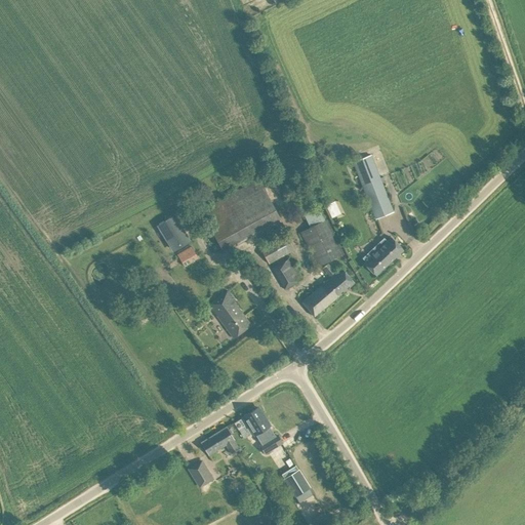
[(372,209),(376,218),(393,211),(389,202),(370,155),(354,161),(372,209)]
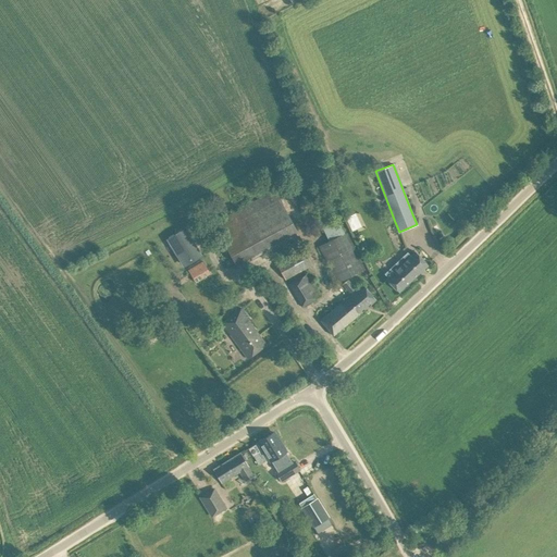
[(275,189),(238,210),(256,242),(293,222),(275,189)]
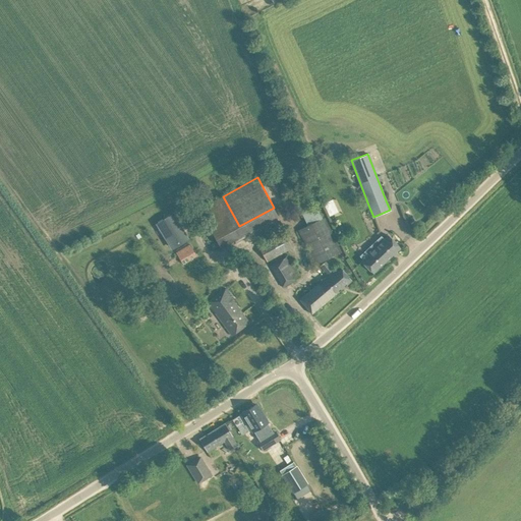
[(223,196),(199,209),(221,248),(244,236),(244,235),(239,226),(223,196)]
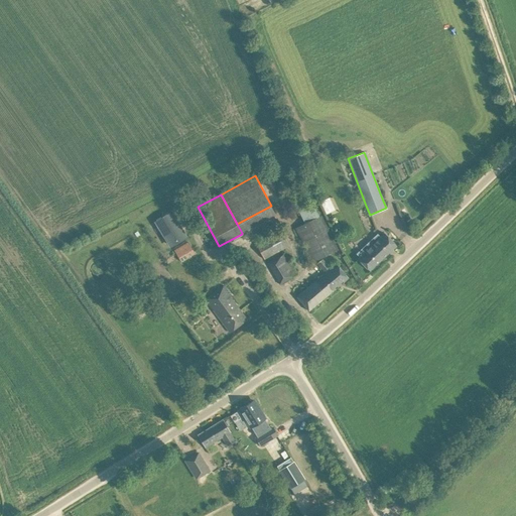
[(327,213),(336,209),(330,196),(320,200),(327,213)]
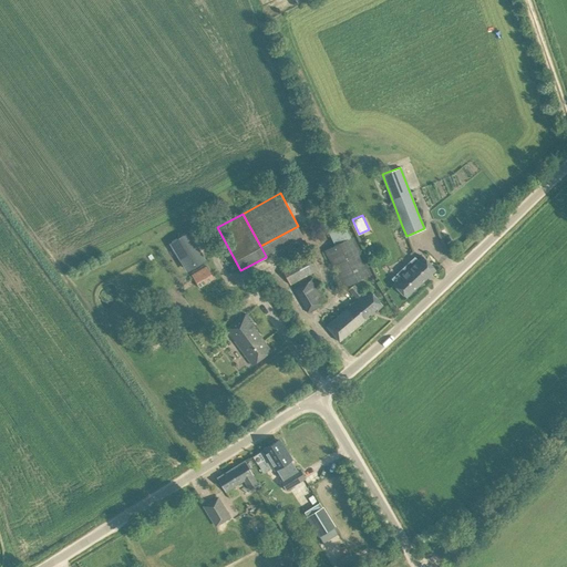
[(173,241),(168,245),(186,272),(205,261),(205,260),(187,233),(173,241)]
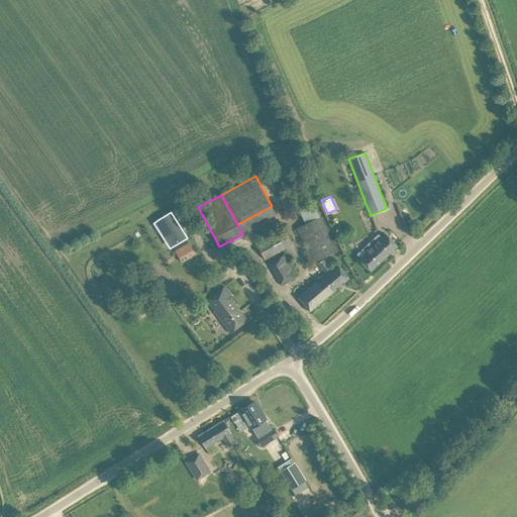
[(338,249),(322,216),(296,228),(313,263),(338,249)]
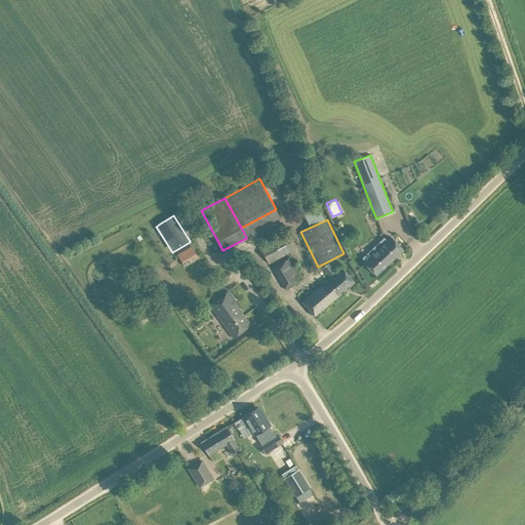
[(260,248),(269,264),(294,249),(286,234),(260,248)]
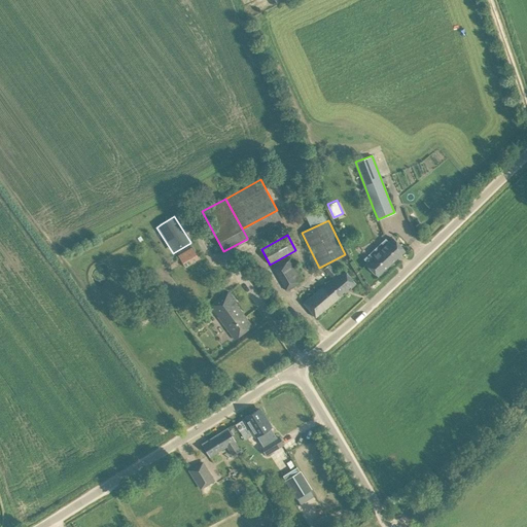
[(366,265),(378,276),(405,250),(393,238),(366,265)]
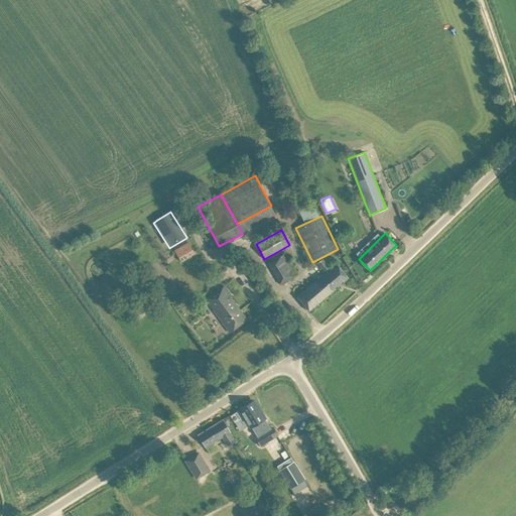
[(173,249),(181,262),(196,254),(187,240),(173,249)]
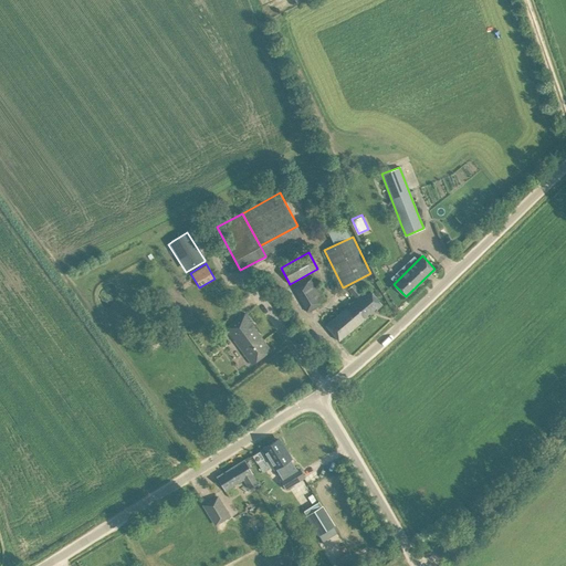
[(320,305),(320,304),(326,301),(312,276),(293,287),(307,312),(320,305)]
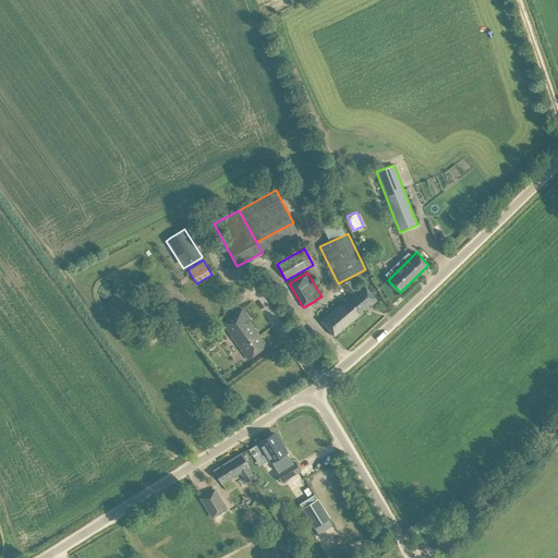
[(352,294),(320,320),(334,336),(376,300),(363,284),(358,290),(349,280),(343,284),(352,294)]
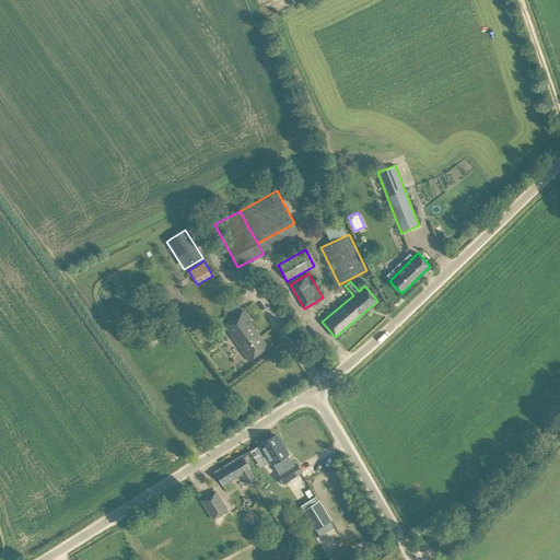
[(231,336),(249,360),(268,347),(249,321),(252,319),(245,311),(243,312),(242,310),(235,314),(222,324),(231,336)]
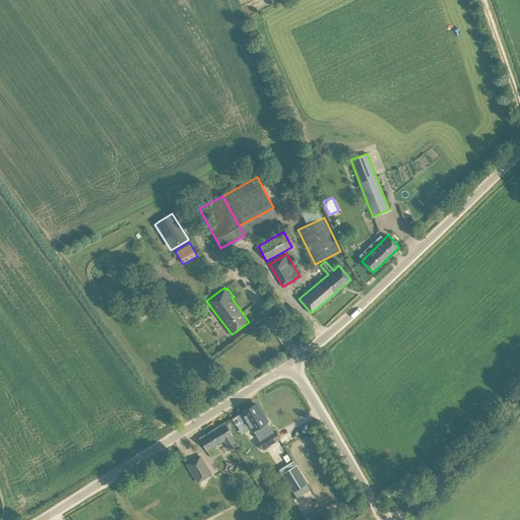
[(258,441),(262,449),(279,439),(274,431),(272,432),(266,421),(267,421),(256,403),(242,412),(247,420),(259,440),(258,441)]
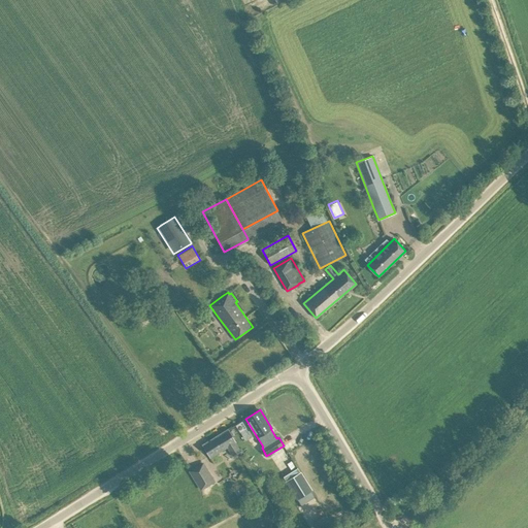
[(203,446),(210,458),(227,448),(232,457),(241,451),(228,429),(202,446),(202,447),(203,446)]
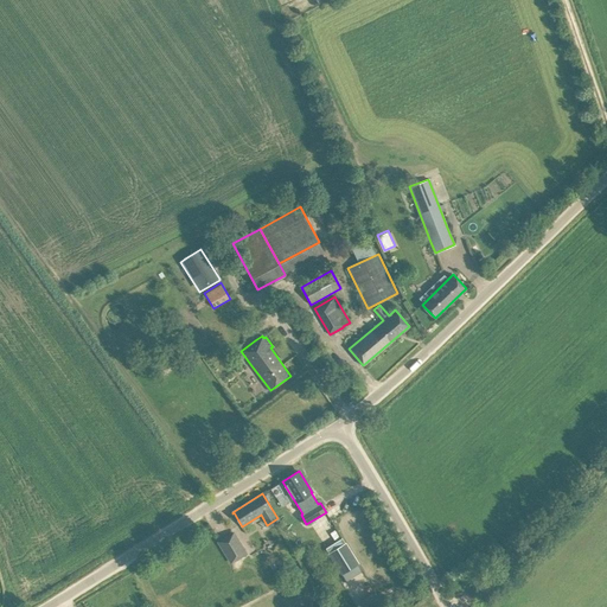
[(219,542),(231,562),(246,554),(234,534),(219,542)]
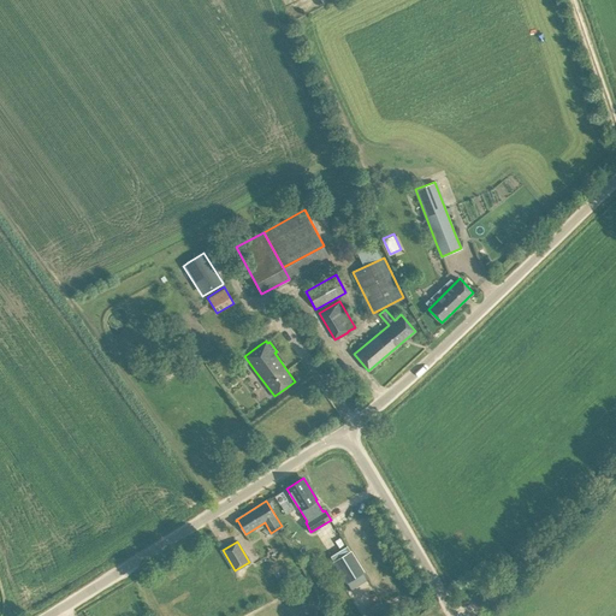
[(347,582),(349,586),(366,576),(348,546),(331,556),(333,561),(332,562),(345,584),(347,582)]
